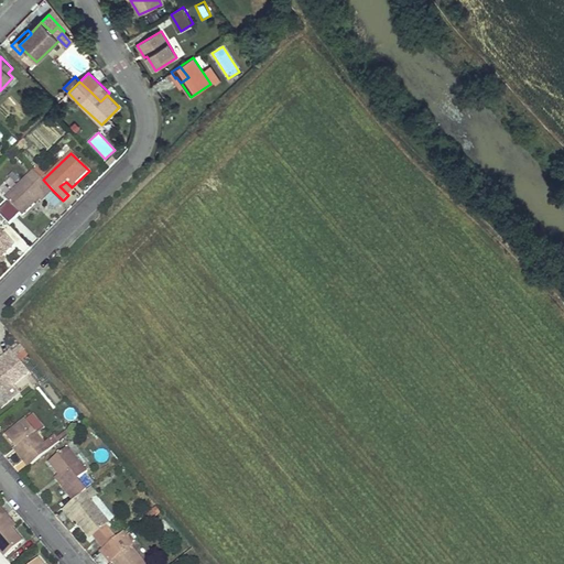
[(112,158),(106,165),(109,169),(116,161),(112,158)]
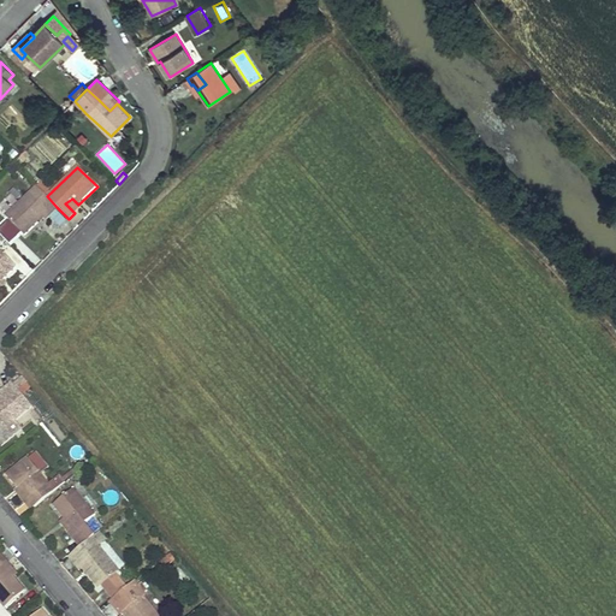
[(36,185),(6,217),(24,236),(42,217),(45,219),(57,207),(47,196),(36,185)]
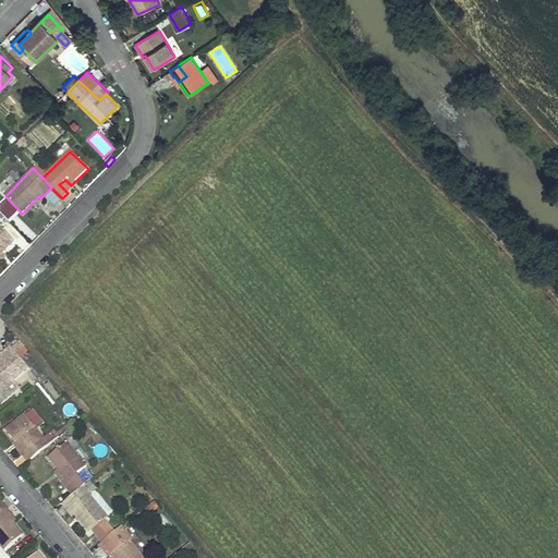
[(65,180),(59,184),(68,193),(73,187),(71,185),(65,180)]
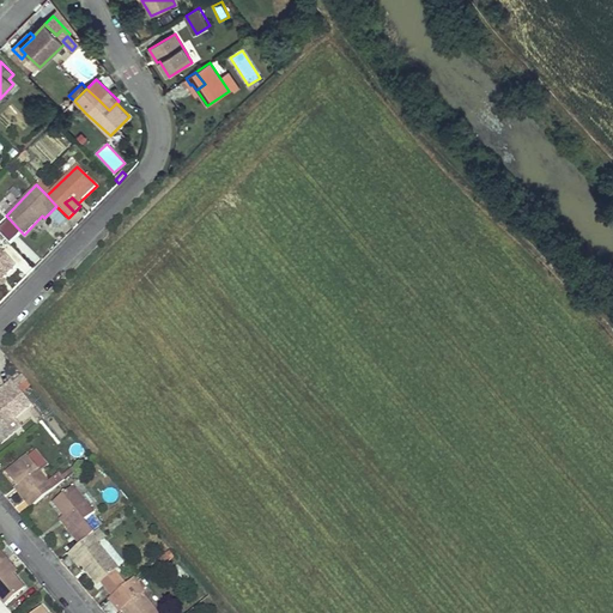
[(50,218),(61,225),(66,218),(55,211),(50,218)]
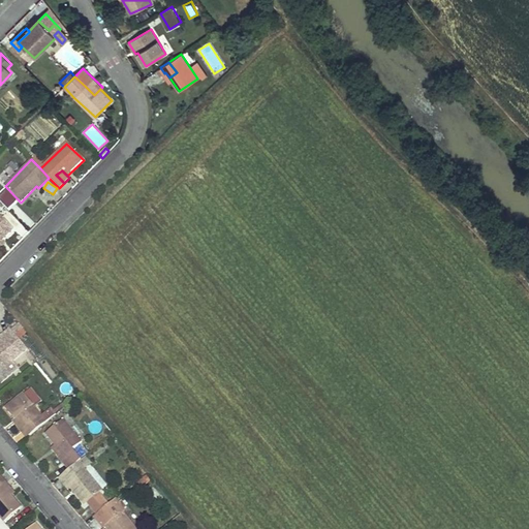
[(0,241),(2,239),(3,240),(13,229),(0,215),(0,241)]
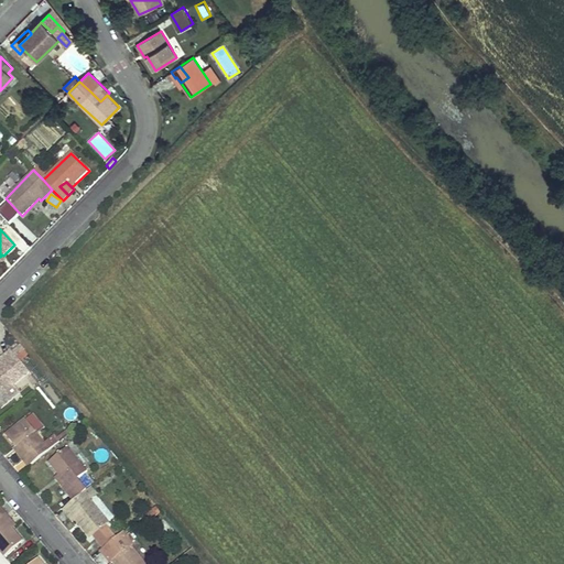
[(11,350),(0,358),(0,365),(14,354),(11,350)]
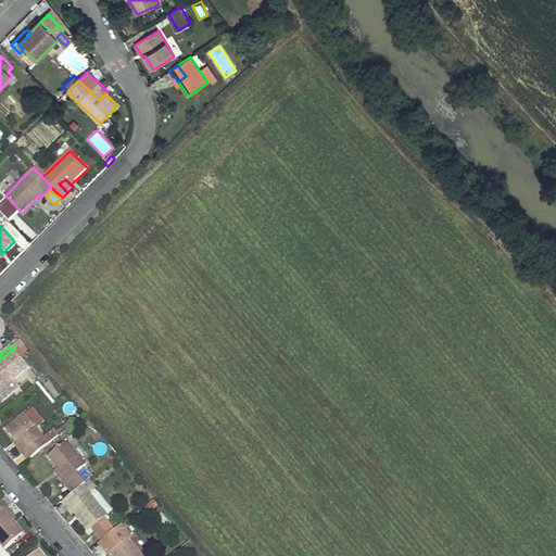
[(0,389),(28,366),(14,349),(0,359),(0,389)]
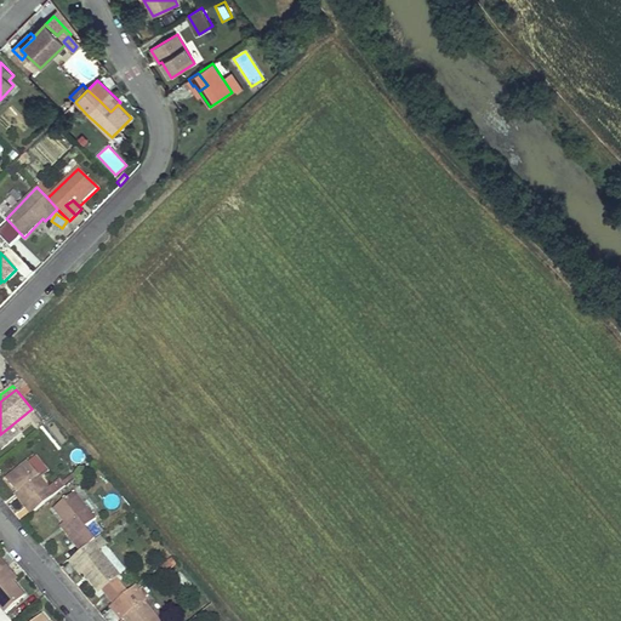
[(26,461),(6,478),(17,491),(34,512),(55,495),(26,461)]
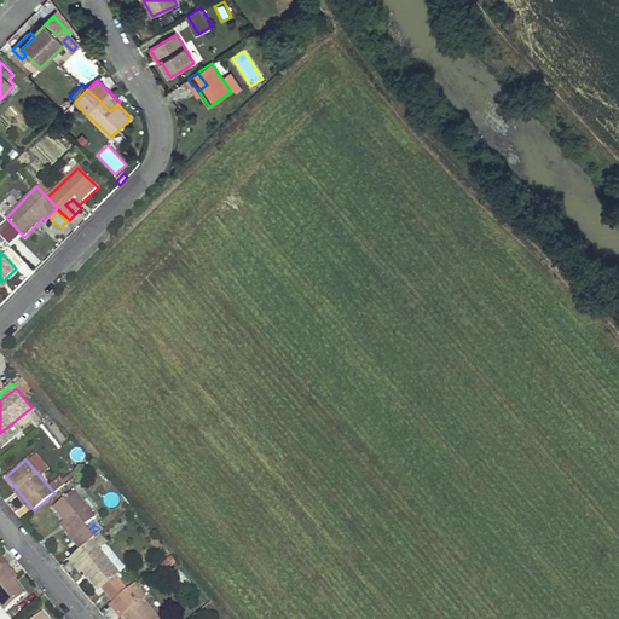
[(17,490),(15,492),(32,513),(34,510),(17,490)]
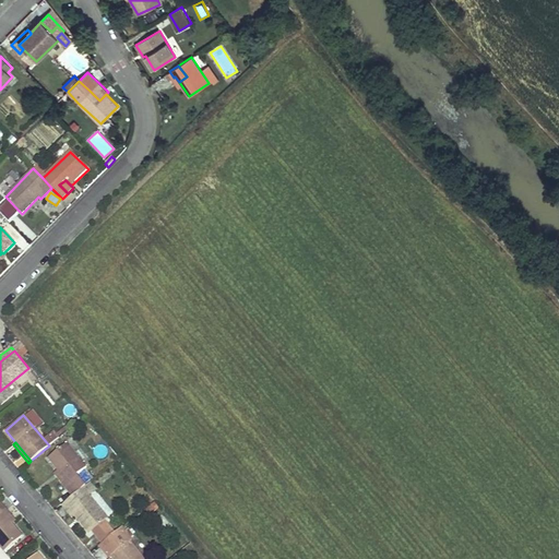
[(67,442),(47,458),(57,470),(55,472),(74,496),(83,488),(85,487),(75,475),(86,466),(67,442)]
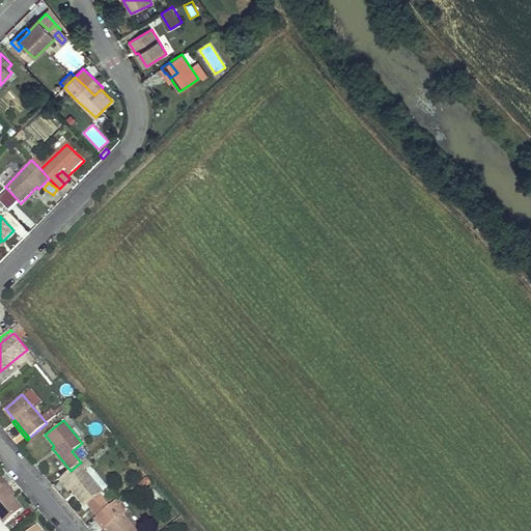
[(81,463),(79,464),(84,470),(90,465),(85,458),(81,463)]
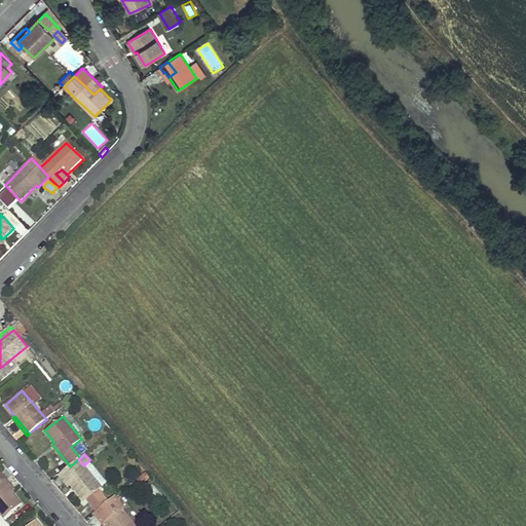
[(101,488),(83,465),(78,459),(70,466),(61,474),(66,480),(72,475),(80,485),(74,490),(83,502),(101,488)]
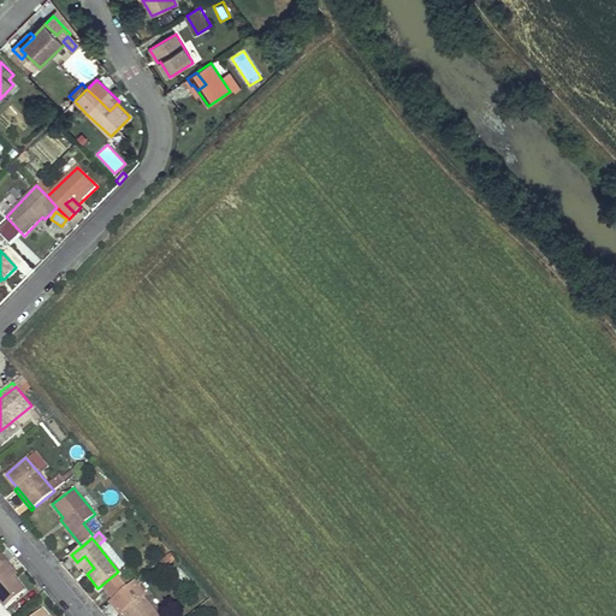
[(0,552),(0,603),(5,609),(25,592),(13,578),(13,579),(3,566),(7,562),(0,552)]
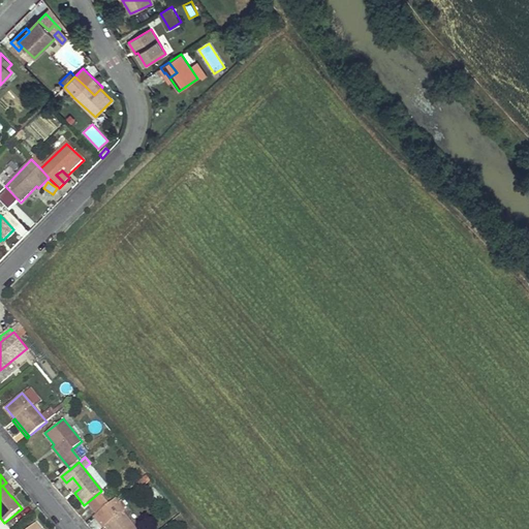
[(61,476),(59,478),(67,490),(70,488),(74,493),(81,488),(72,477),(66,483),(61,476)]
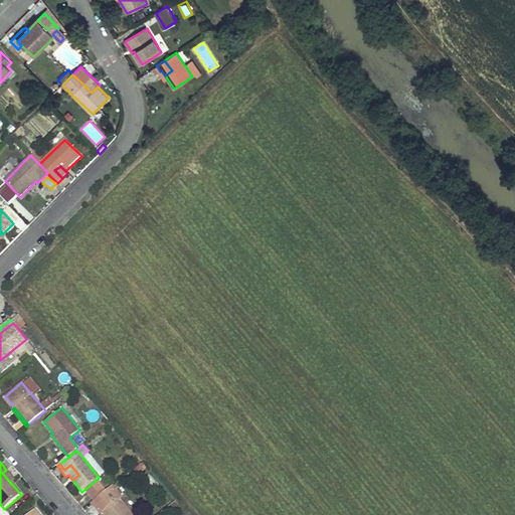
[(6,470),(2,473),(11,484),(11,483),(15,480),(6,470)]
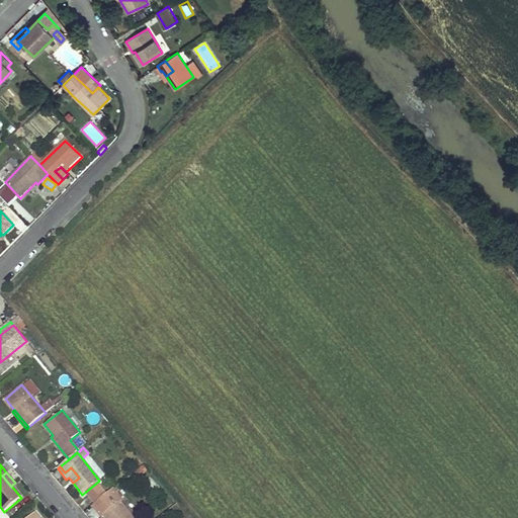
[(134,517),(111,490),(94,504),(104,517),(134,517)]
